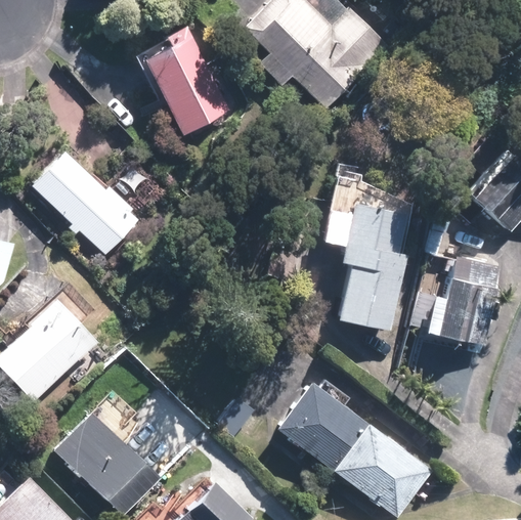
[(390,46),(341,0),(271,0),(246,28),(272,53),(261,65),(284,85),(293,75),(330,110),(390,46)]
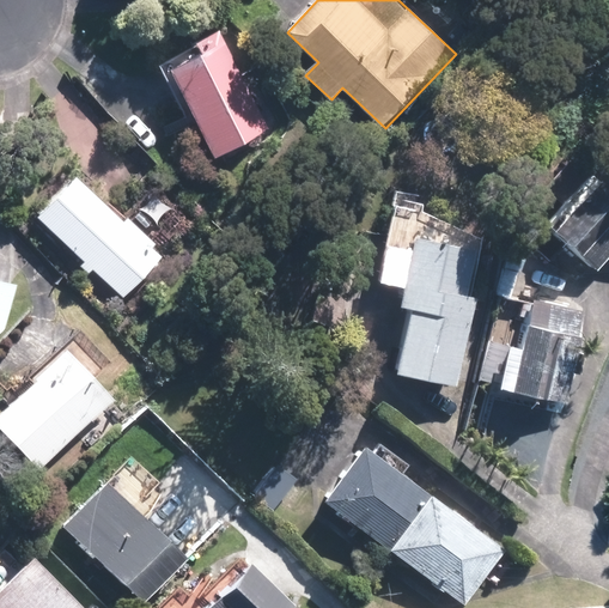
[(276,128),(224,28),(164,60),(218,160),(276,128)]
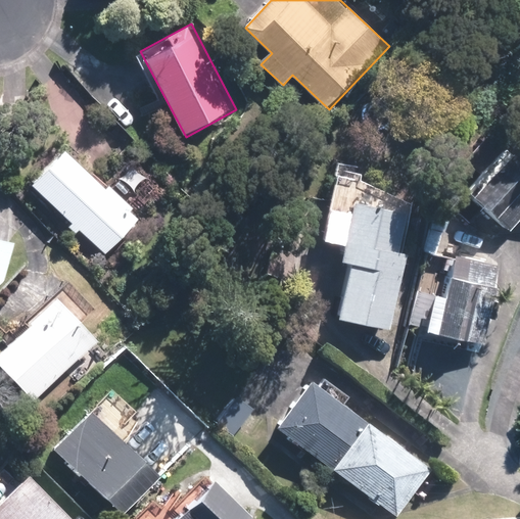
[(519,159),(492,134),(465,162),(478,176),(466,189),(511,232),(519,222),(519,159)]
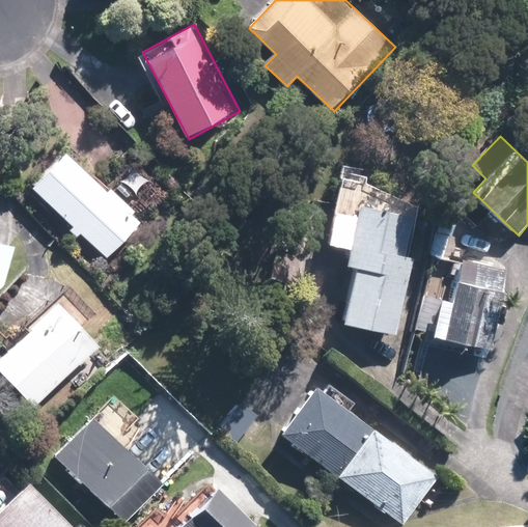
[(142,226),(68,154),(34,189),(108,260),(142,226)]
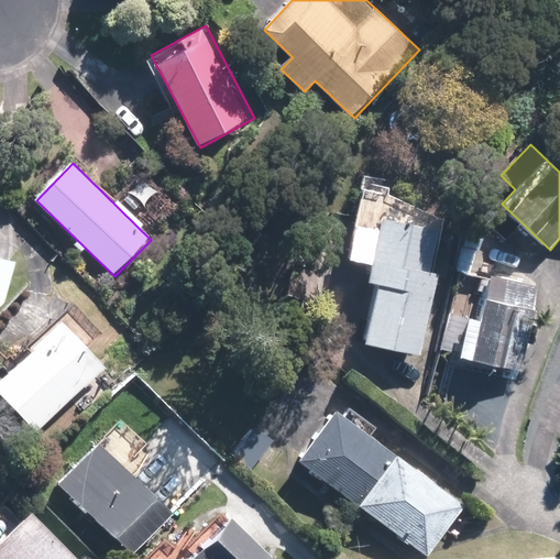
[(423,353),(440,273),(427,271),(436,227),(384,216),(380,232),(358,228),(351,259),(371,263),(366,284),(377,285),(365,342),(423,353)]
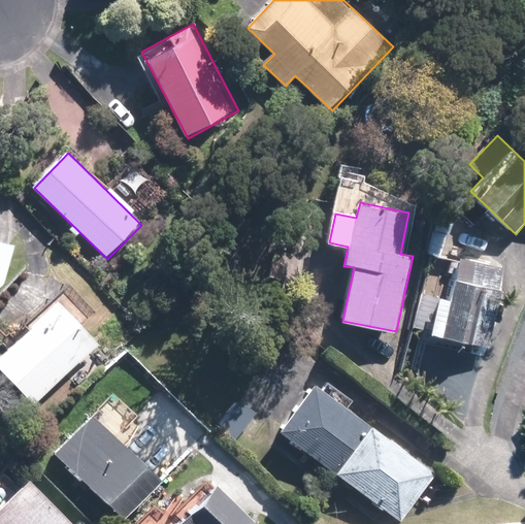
[(18,244),(0,239),(0,301),(2,302),(18,244)]
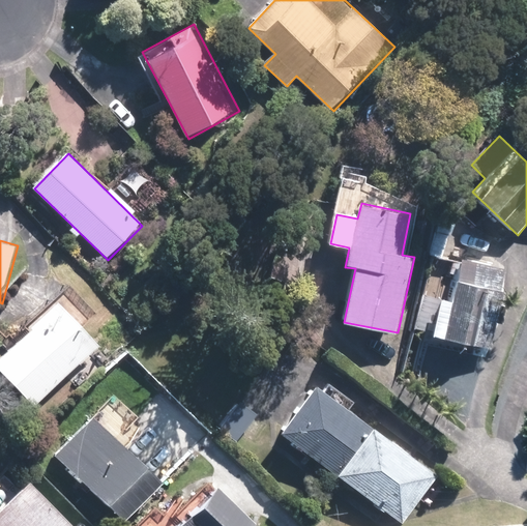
[(491,349),(509,270),(463,259),(457,287),(431,281),(418,330),(491,349)]
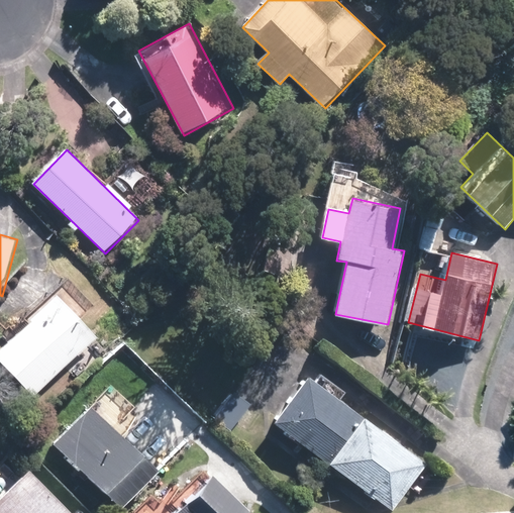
[(103,331),(63,290),(0,350),(0,362),(34,397),(103,331)]
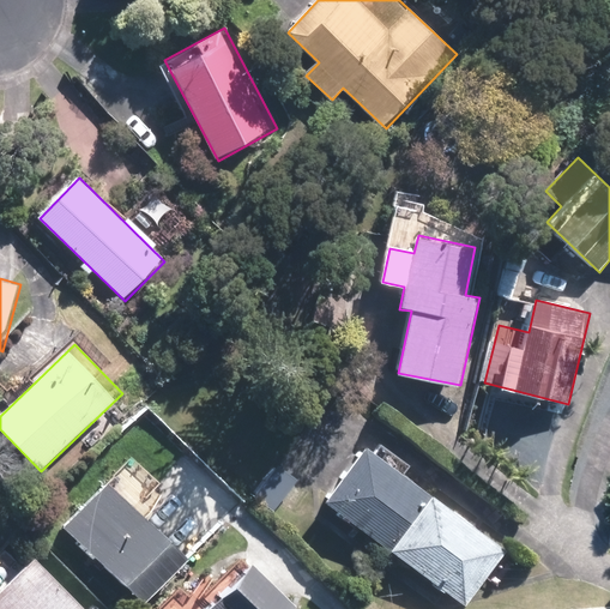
[(388,553),(430,495),(363,446),(321,504),(388,553)]
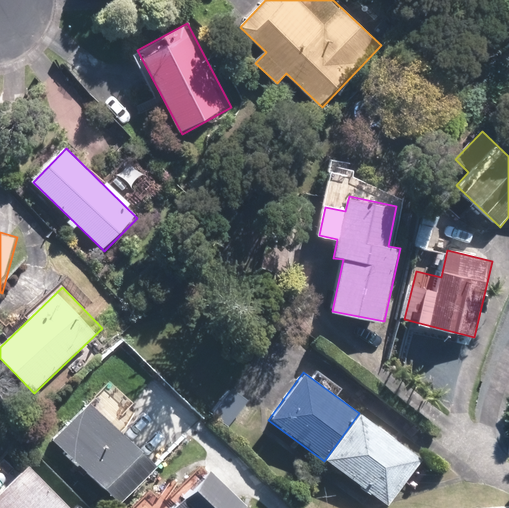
[(157,468),(90,400),(53,437),(120,505),(157,468)]
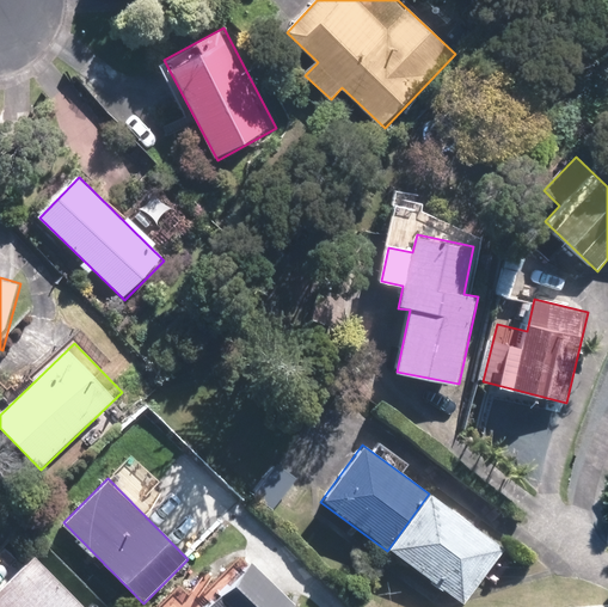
[(429,494),(387,551),(462,606),(504,549),(429,494)]
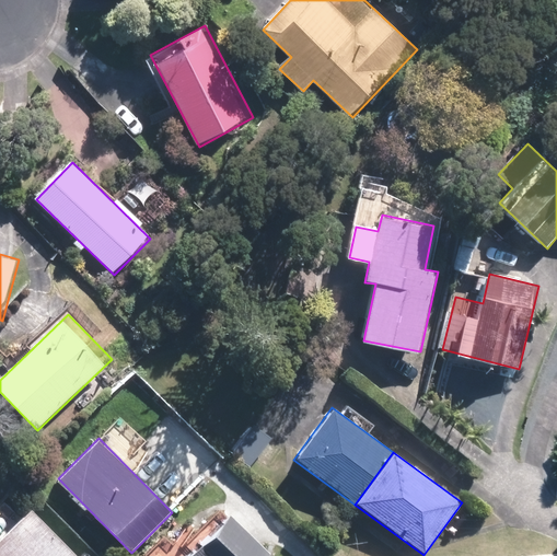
[(79,555),(32,508),(0,539),(0,555),(79,555)]
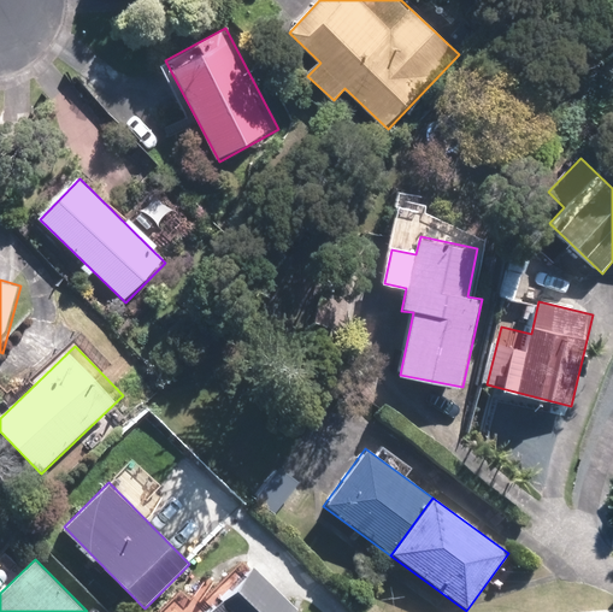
[(298,611),(299,610),(253,564),(205,611),(298,611)]
